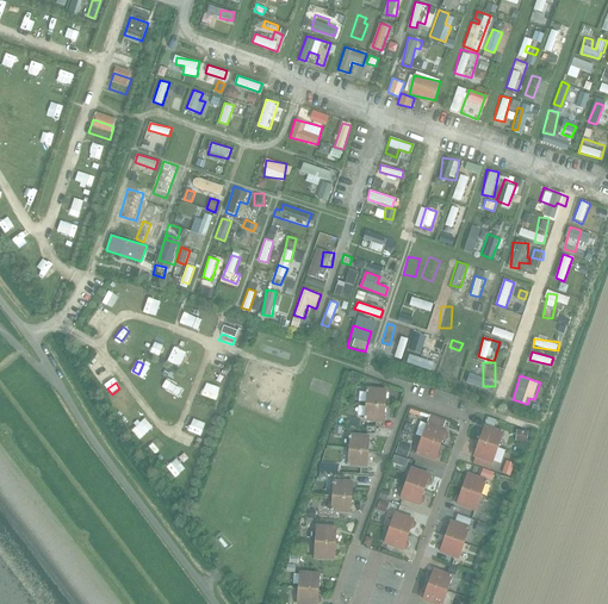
[(364,394),(363,410),(382,412),(383,396),(364,394)]
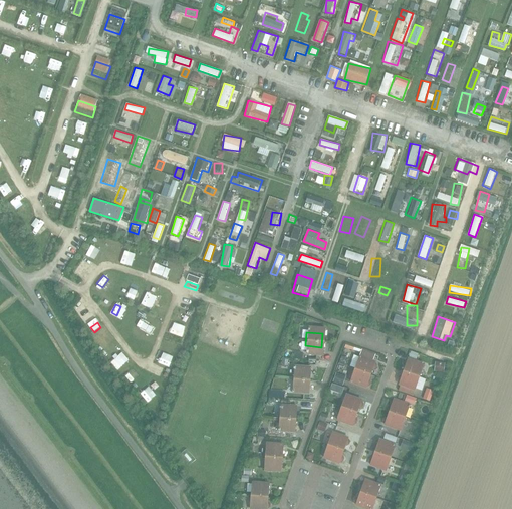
[(320,360),(321,347),(305,345),(304,359),(320,360)]
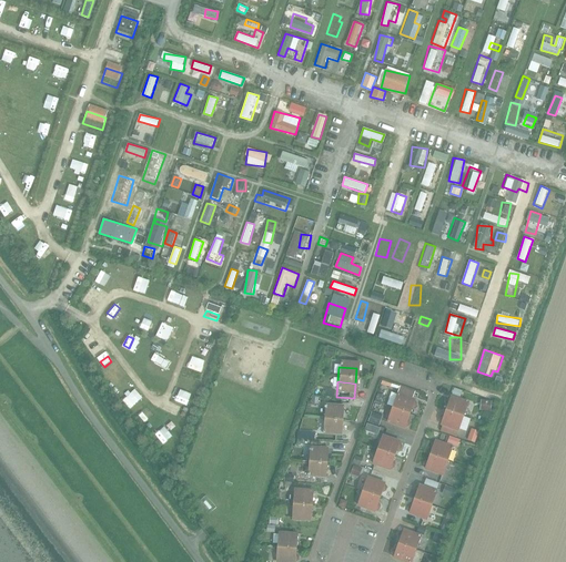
[(395,399),(390,414),(406,419),(408,414),(410,415),(413,412),(414,410),(413,407),(412,407),(412,406),(395,399)]
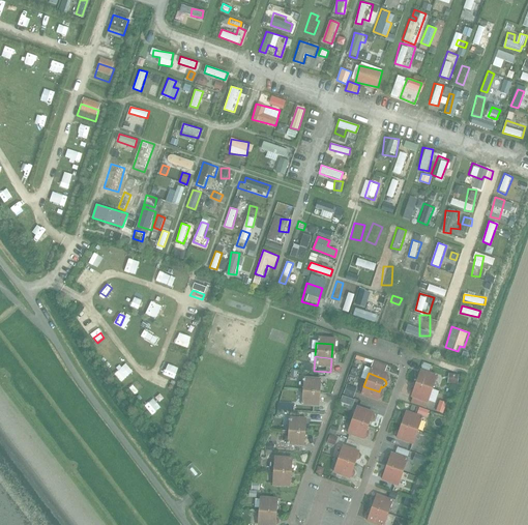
[(416,383),(414,388),(430,395),(434,381),(418,376),(418,377),(417,376),(414,377),(413,380),(414,383),(416,383)]
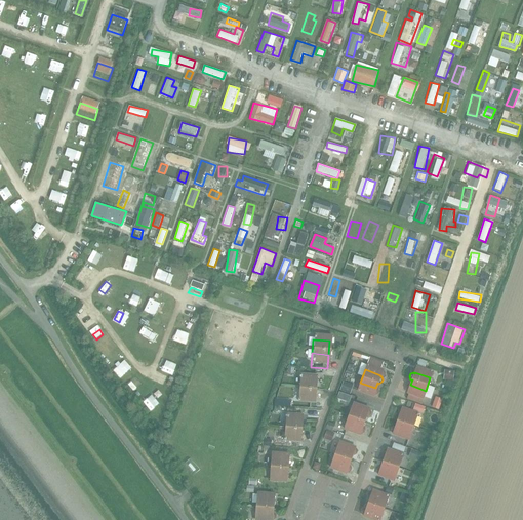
[(298,380),(297,393),(314,394),(315,381),(298,380)]
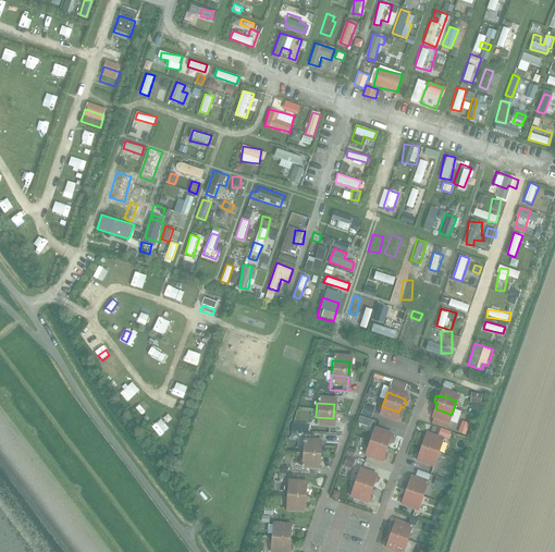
[(175,406),(173,420),(180,421),(182,407),(175,406)]
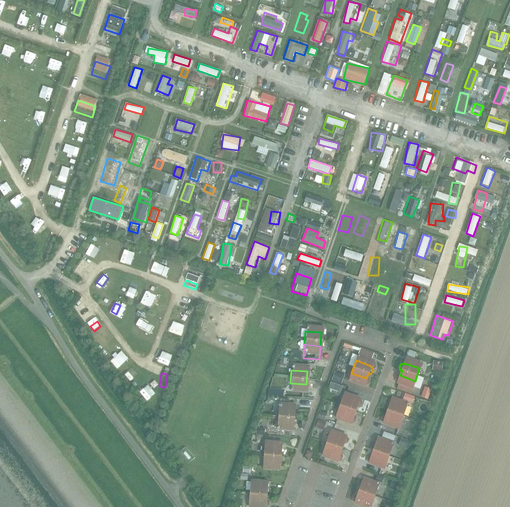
[(365,384),(366,378),(351,373),(347,386),(362,391),(362,390),(363,390),(366,389),(367,386),(366,384),(365,384)]
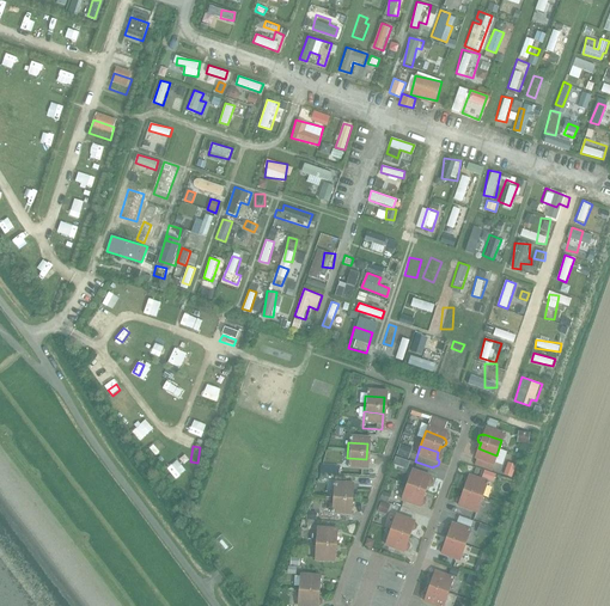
[(490,470),(496,455),(479,448),(476,454),(475,454),(471,455),(470,459),(471,461),(473,463),(473,464),(490,470)]
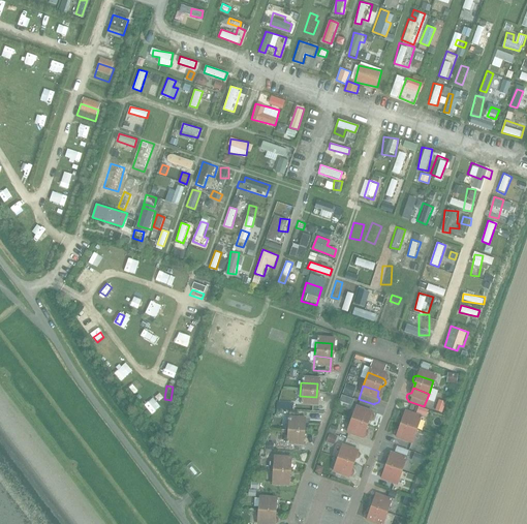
[(315,410),(316,397),(300,396),(299,409),(315,410)]
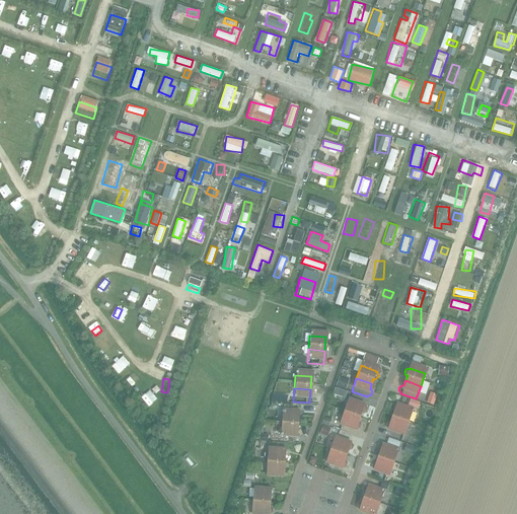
[(152,394),(150,404),(161,406),(163,397),(152,394)]
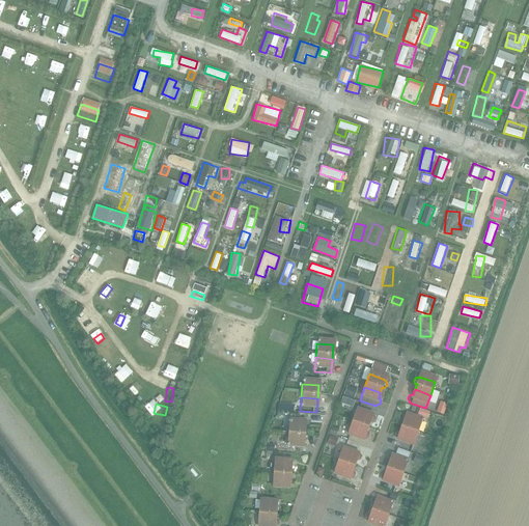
[(355,413),(351,426),(366,432),(368,426),(369,426),(371,425),(372,422),(371,420),(370,419),(371,418),(355,413)]
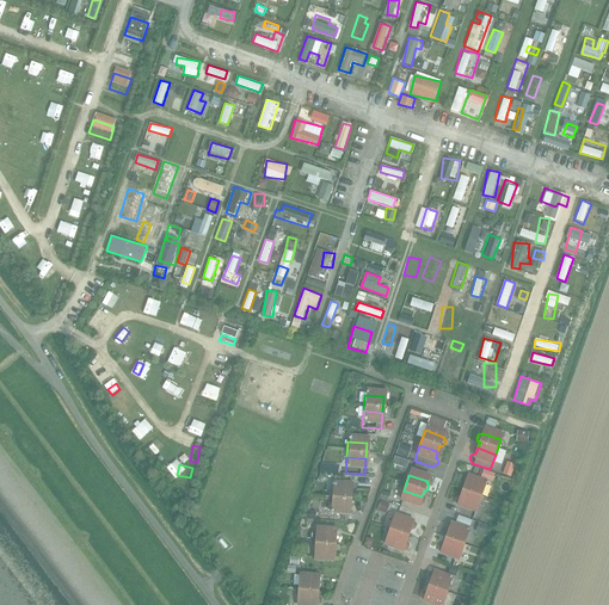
[(462,489),(460,495),(478,502),(484,487),(466,481),(466,482),(463,481),(461,483),(460,486),(461,489),(462,489)]
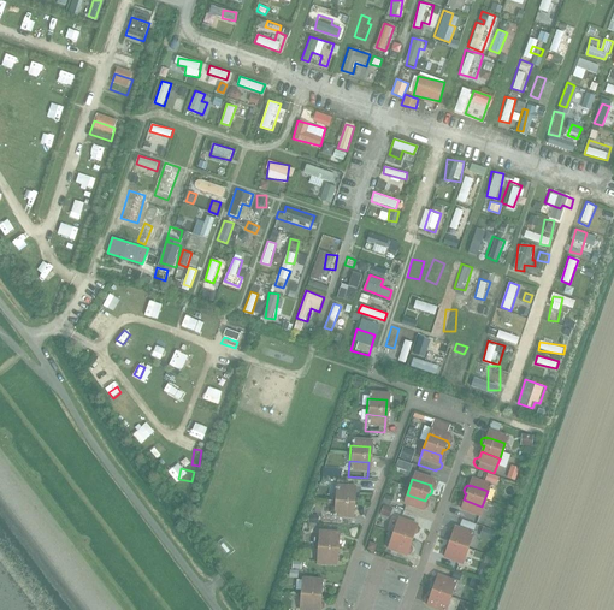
[(334,491),(332,507),(352,509),(353,492),(334,491)]
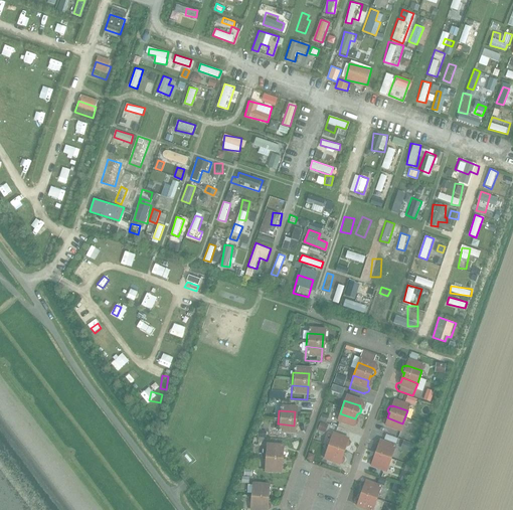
[(355,418),(340,413),(336,426),(351,432),(351,431),(352,431),(354,430),(355,427),(354,425),(353,423),(355,418)]
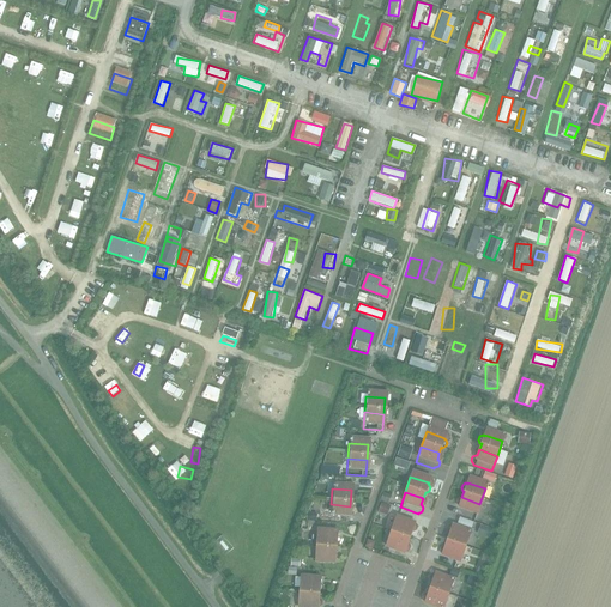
[(315,513),(327,513),(327,497),(315,497),(315,513)]
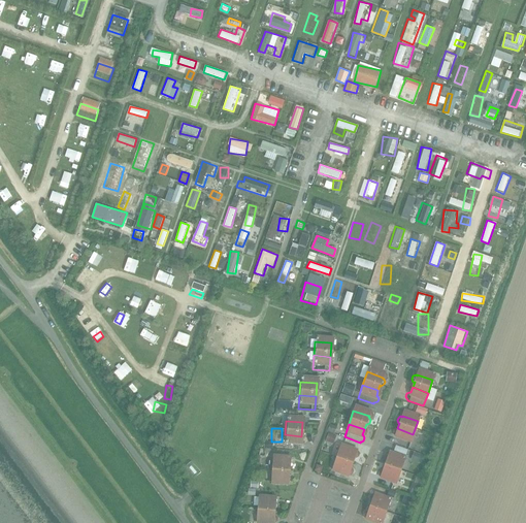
[(413,434),(397,428),(396,434),(395,433),(392,434),(391,437),(392,440),(393,440),(393,442),(408,447),(413,434)]
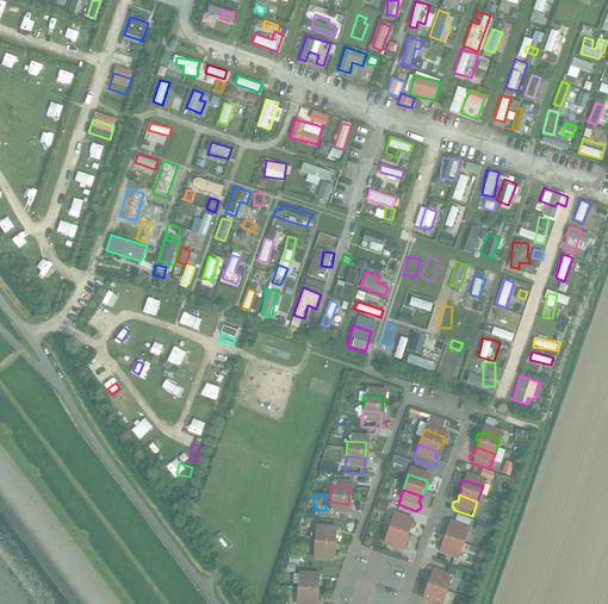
[(347,520),(348,504),(329,502),(328,518),(347,520)]
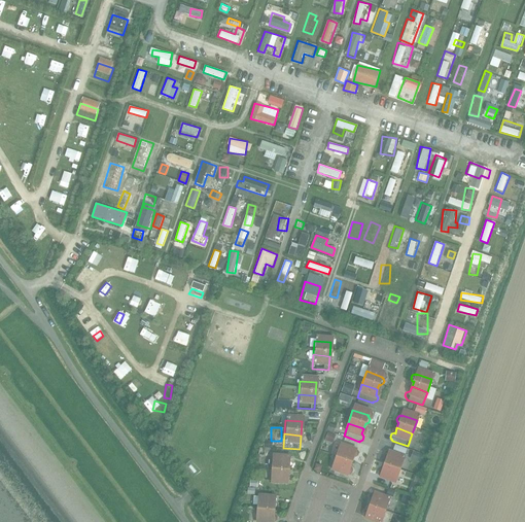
[(330,448),(335,438),(326,433),(322,444),(330,448)]
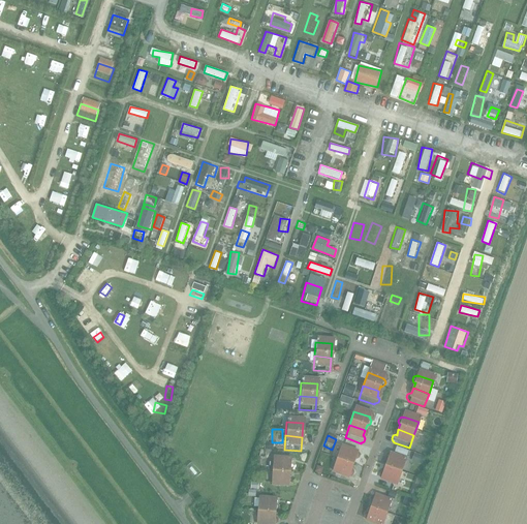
[(413,458),(415,452),(408,450),(406,456),(413,458)]
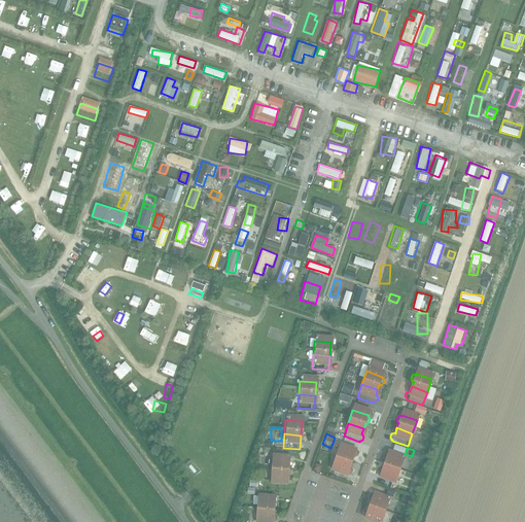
[(339,449),(335,461),(350,467),(351,461),(353,462),(355,461),(356,458),(355,455),(354,455),(354,454),(339,449)]
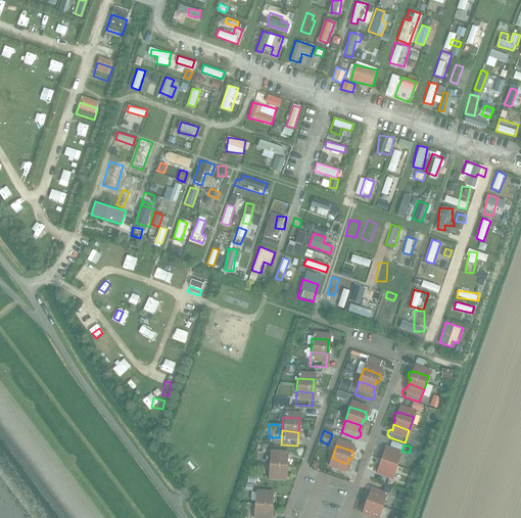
[(381,460),(379,465),(394,471),(399,458),(384,453),(383,454),(382,453),(380,455),(379,457),(380,460),(381,460)]
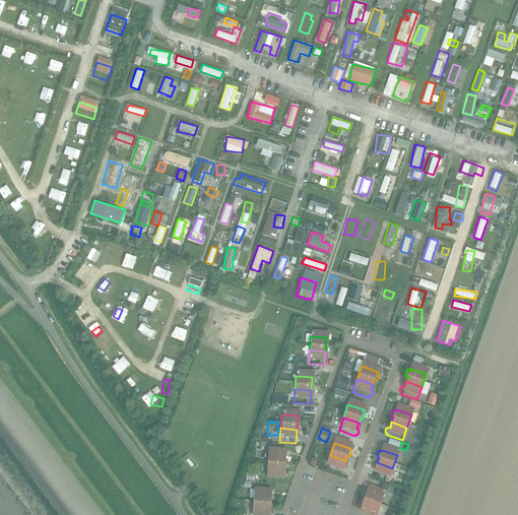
[(268,453),(267,467),(282,468),(283,455),(268,453)]
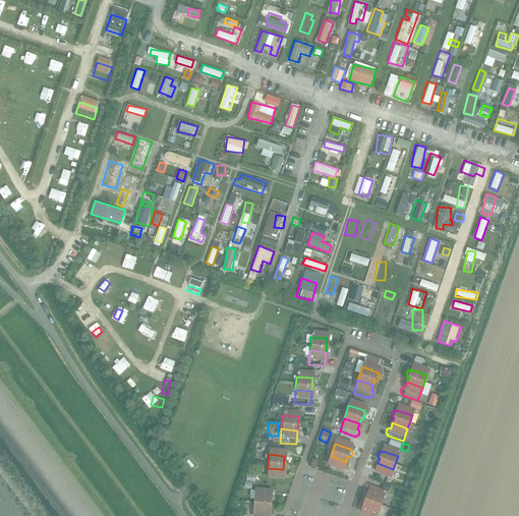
[(344,467),(346,462),(331,456),(326,469),(341,474),(342,473),(343,474),(345,472),(346,470),(345,467),(344,467)]
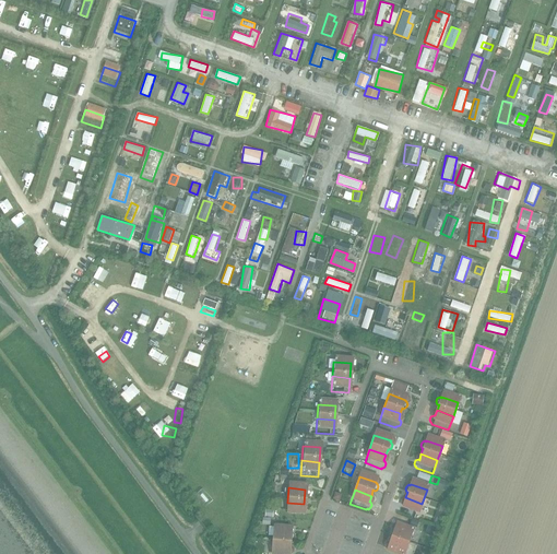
[(417,517),(422,504),(405,497),(403,504),(402,503),(400,504),(399,507),(400,510),(401,510),(401,511),(417,517)]
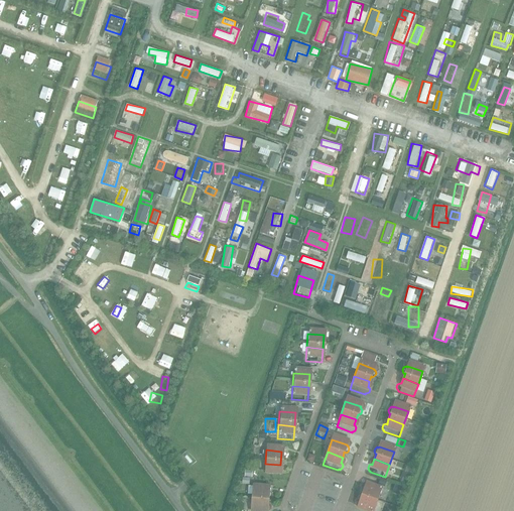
[(279,478),(280,465),(265,464),(263,477),(279,478)]
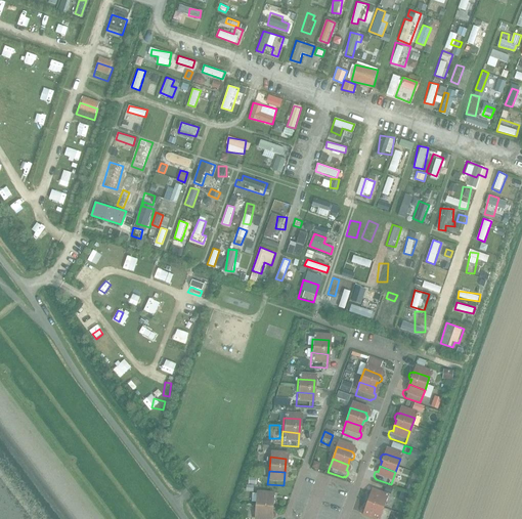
[(367,502),(365,508),(381,513),(386,500),(370,494),(370,495),(368,495),(366,496),(365,500),(366,502),(367,502)]
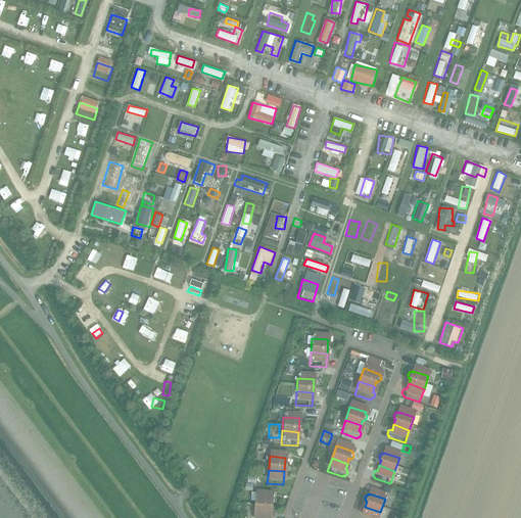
[(253,510),(270,511),(271,498),(254,496),(253,510)]
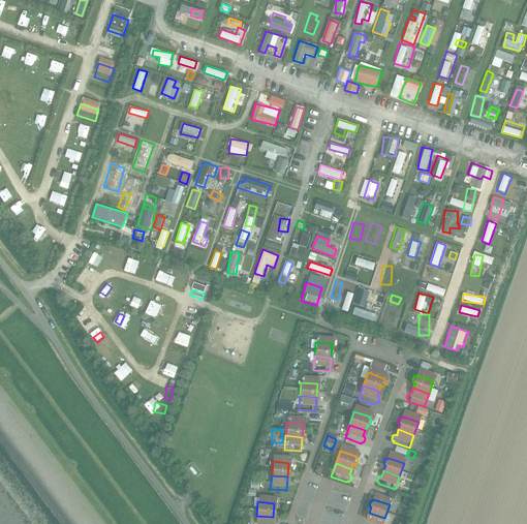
[(382,523),(384,518),(369,513),(367,518),(366,517),(364,519),(363,521),(364,523),(382,523)]
